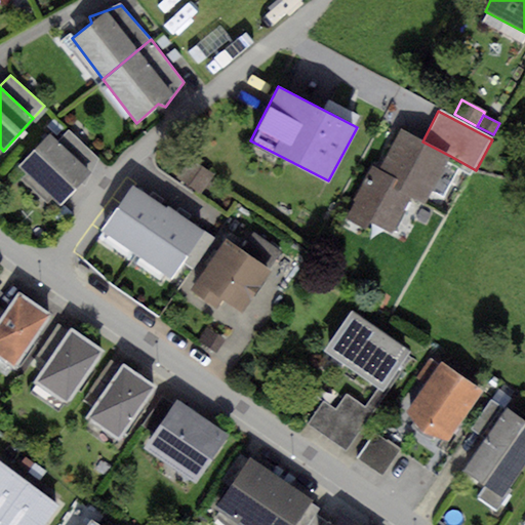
[(422,142),(400,130),(379,170),(371,166),(344,218),(365,230),(370,220),(392,231),(409,198),(425,206),(450,156),(422,142)]
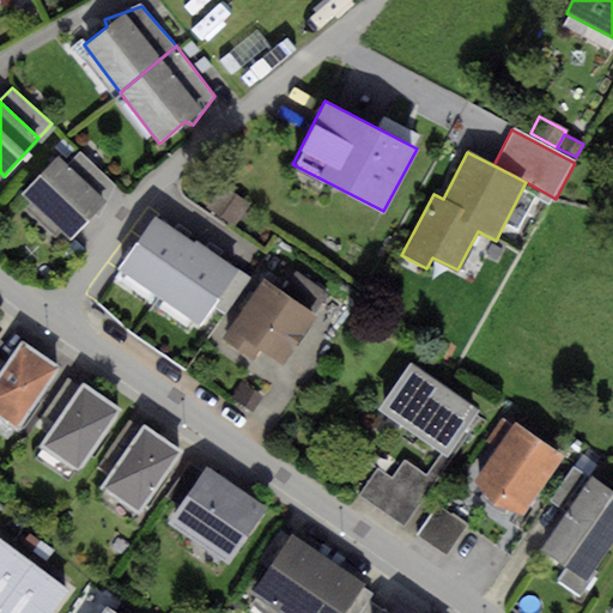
[(78,153),(66,165),(105,204),(115,186),(78,153)]
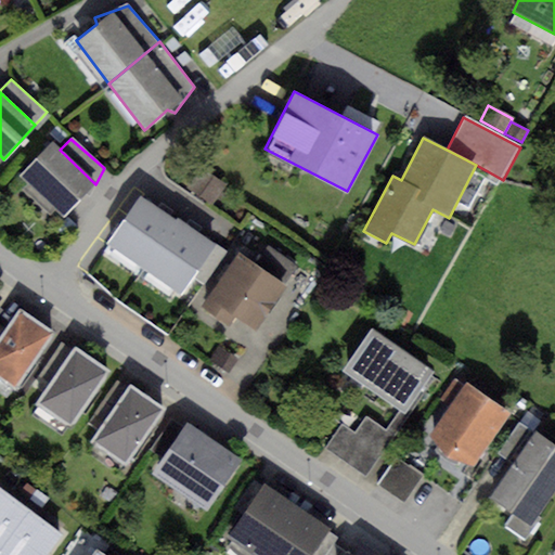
[(60,150),(52,142),(20,176),(63,218),(95,184),(60,150)]
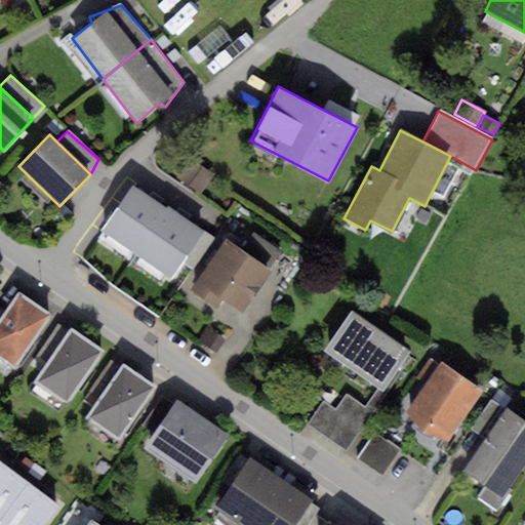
[(190,158),(176,177),(200,193),(213,174),(190,158)]
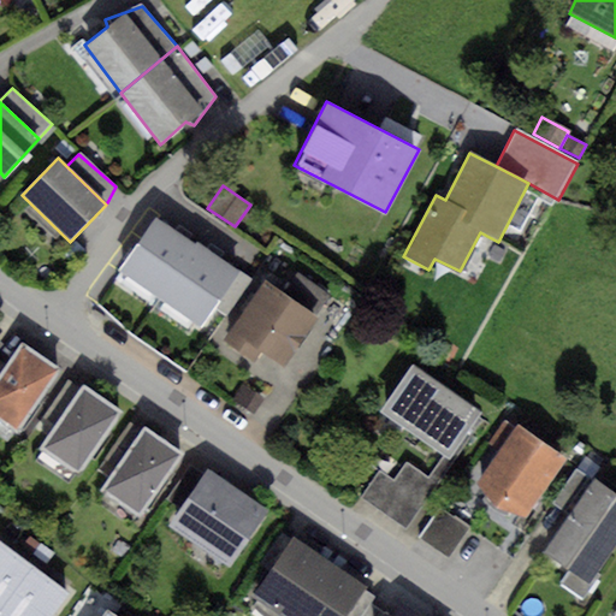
[(158,297),(193,246),(157,220),(122,272),(158,297)]
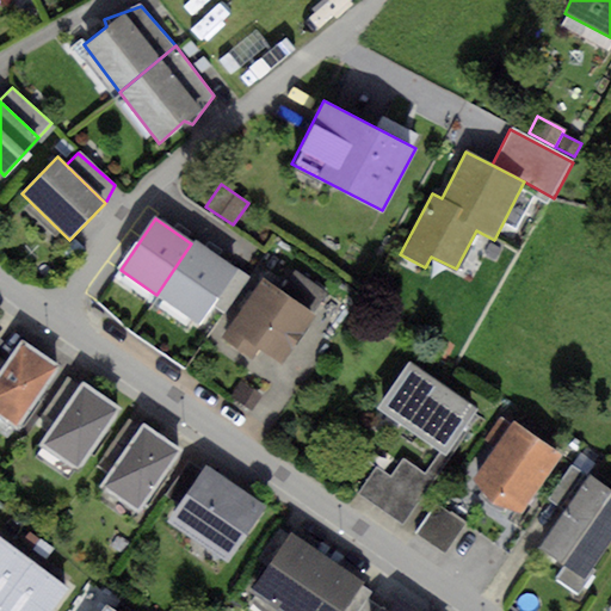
[(191,244),(156,295),(198,323),(211,306),(235,269),(193,240),(191,244)]
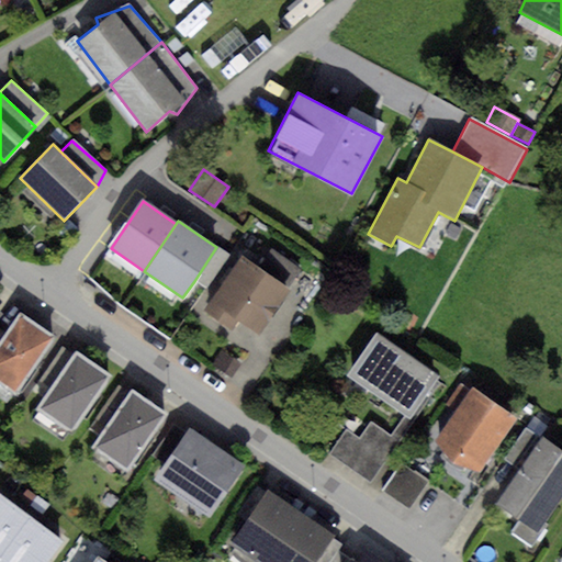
[(229,256),(216,247),(194,281),(206,290),(229,256)]
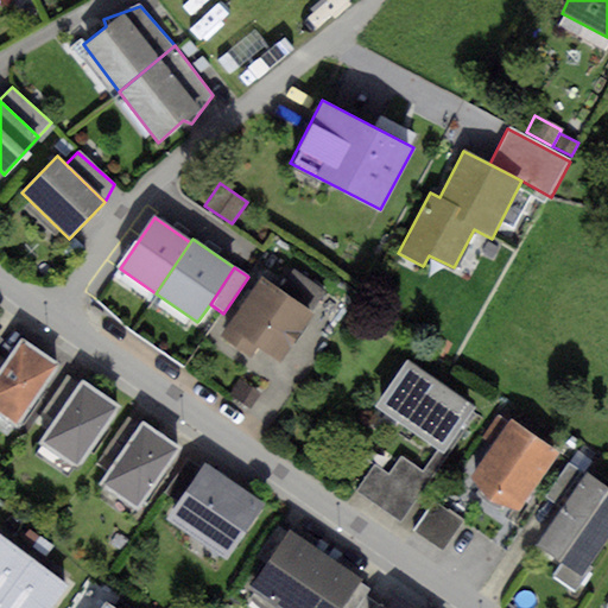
[(325,291),(293,270),(279,289),(311,311),(325,291)]
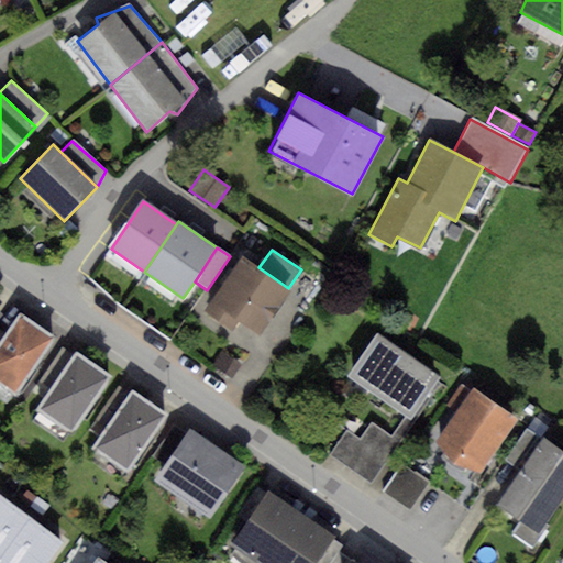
[(258,267),(242,256),(203,310),(231,330),(235,323),(258,339),(293,290),(288,288),(258,267)]
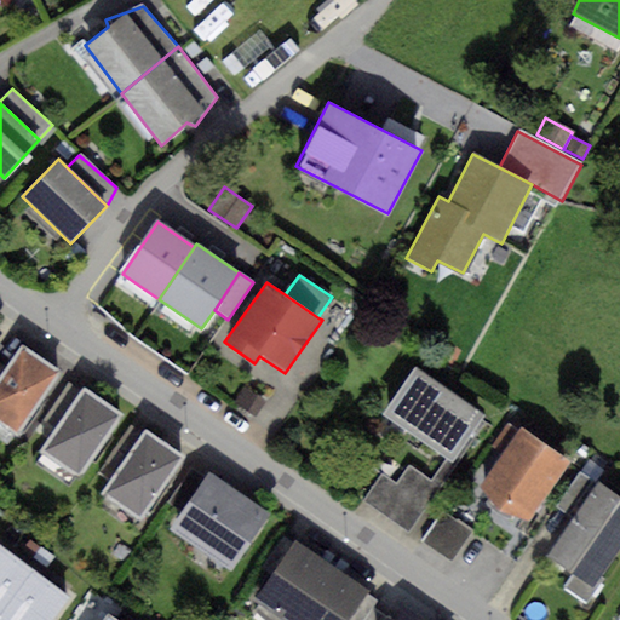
[(62,373),(21,345),(6,367),(0,374),(0,423),(18,436),(62,373)]
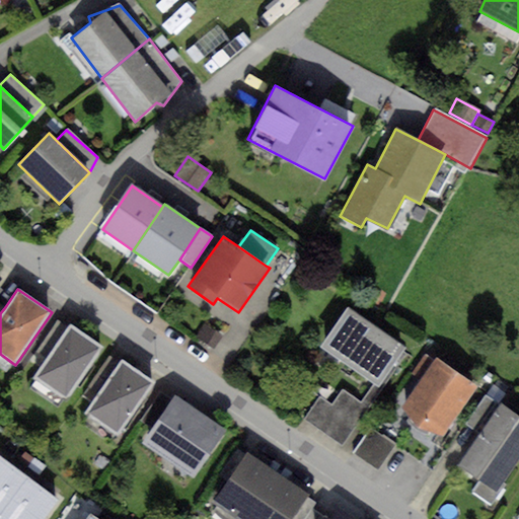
[(406,348),(348,307),(319,347),(372,383),(379,387),(406,348)]
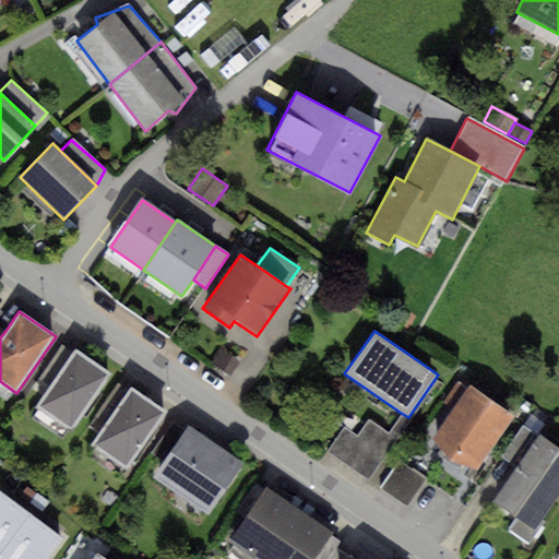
[(48,388),(73,352),(62,344),(37,380),(48,388)]
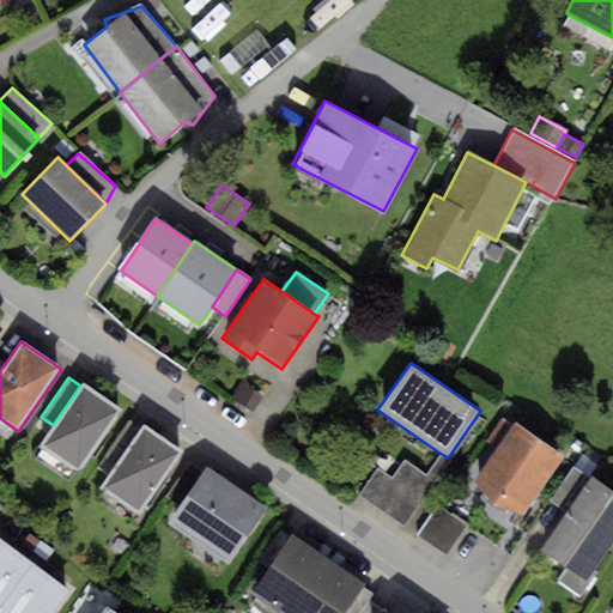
[(122,411),(82,383),(80,386),(53,425),(38,445),(79,473),(122,411)]
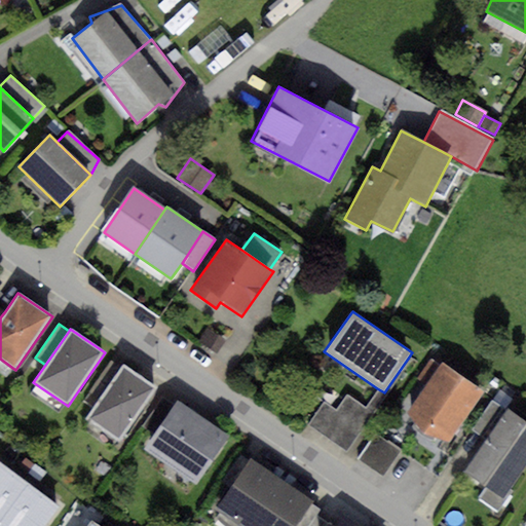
[(207,329),(198,340),(217,353),(225,341),(207,329)]
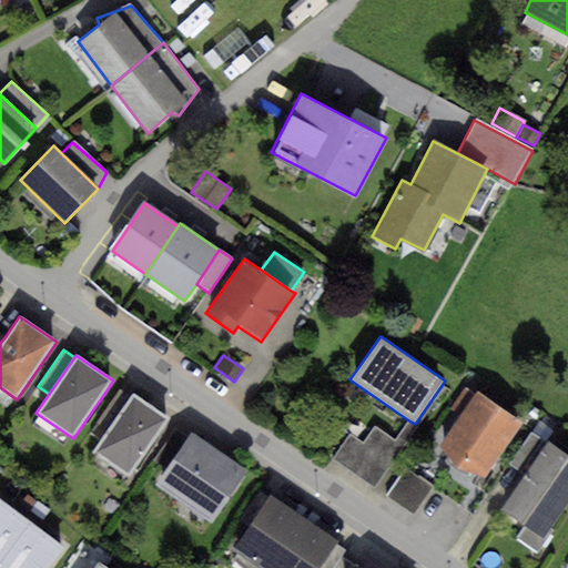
[(460,416),(476,394),(465,387),(450,409),(460,416)]
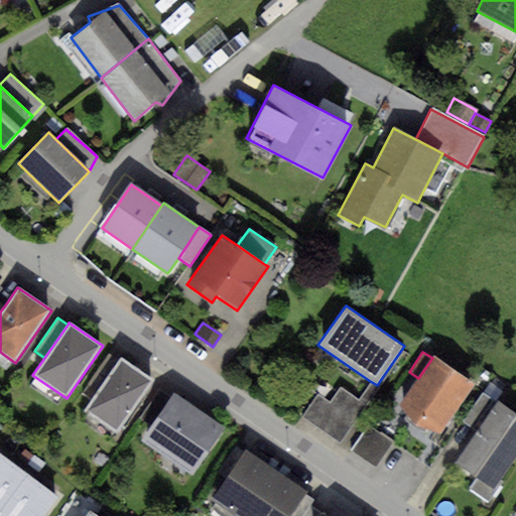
[(93,400),(119,361),(109,354),(82,393),(93,400)]
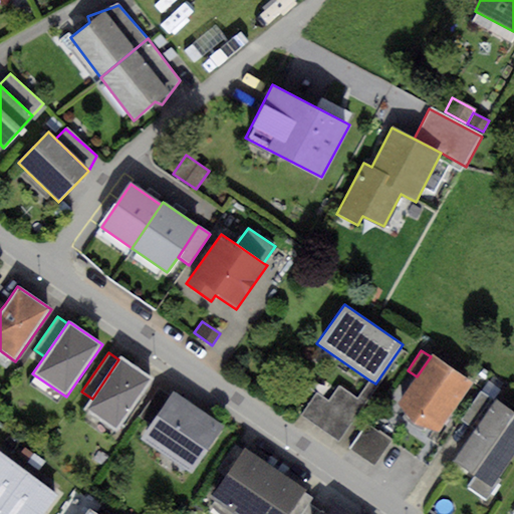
[(473,382),(432,354),(431,356),(417,376),(398,404),(414,423),(438,432),(473,382)]
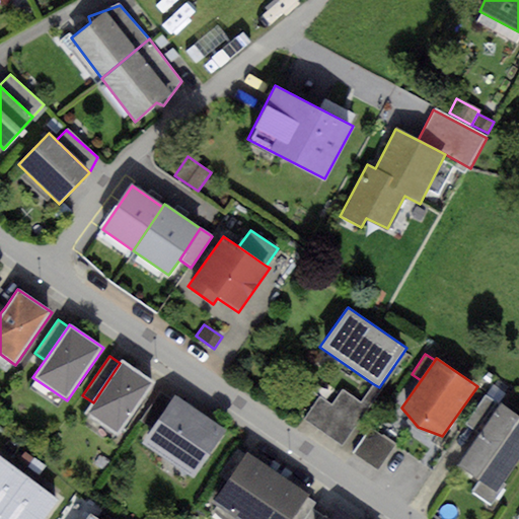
[(152,381),(121,360),(120,363),(93,402),(86,414),(118,434),(152,381)]
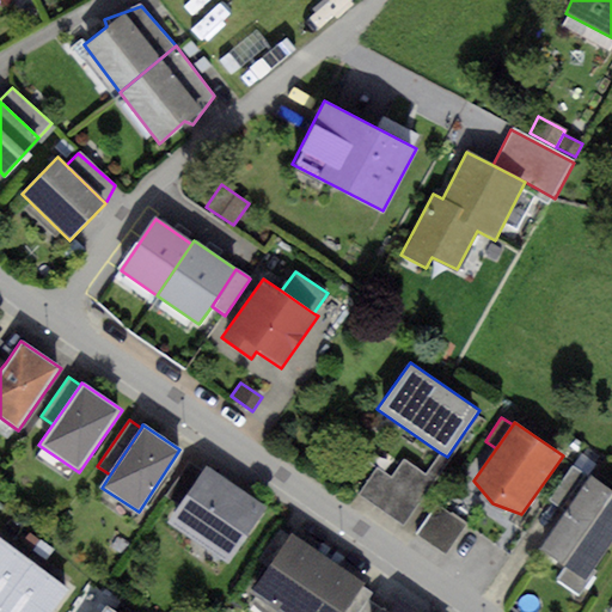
[(392,476),(377,465),(356,496),(402,527),(447,457),(439,452),(424,473),(404,459),(392,476)]
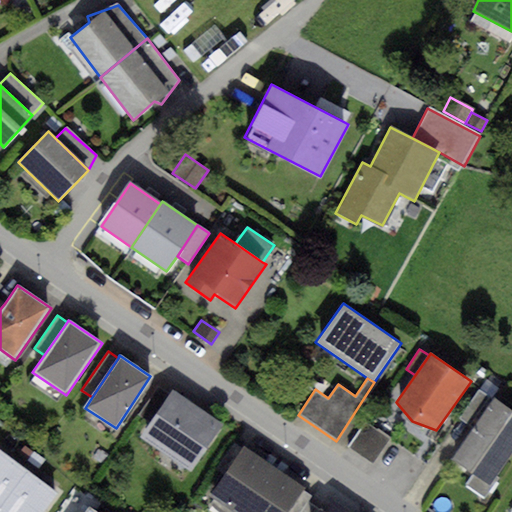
[(473,428),(493,399),(479,388),(458,418),(473,428)]
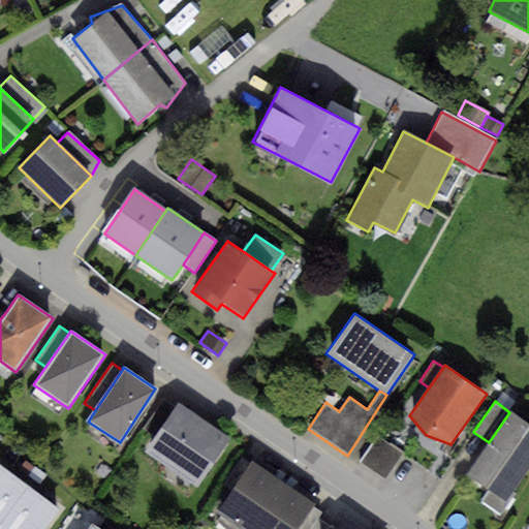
[(229,441),(179,406),(145,455),(196,489),(229,441)]
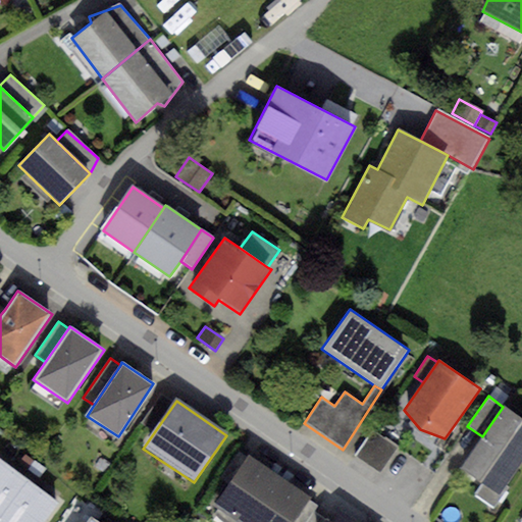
[(502,494),(521,463),(521,419),(503,407),(482,436),(462,468),(502,494)]
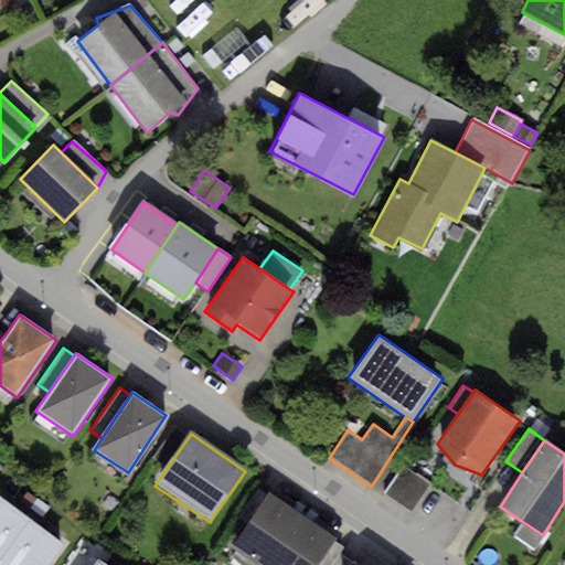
[(429,483),(405,468),(386,497),(412,512),(429,483)]
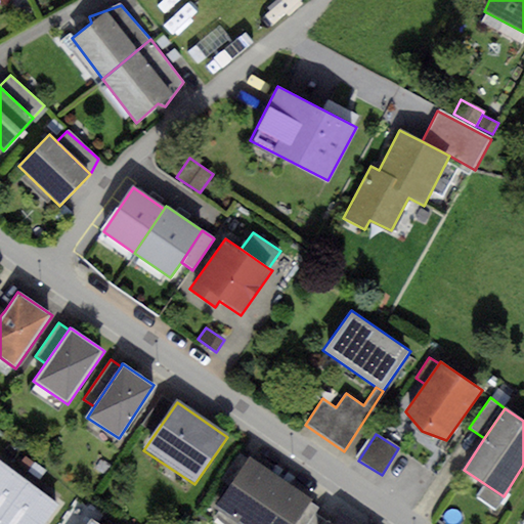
[(229,486),(247,460),(238,453),(221,480),(229,486)]
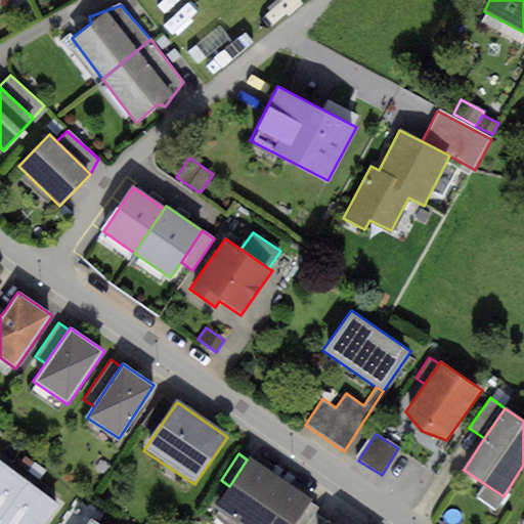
[(29,472),(35,463),(25,455),(18,465),(29,472)]
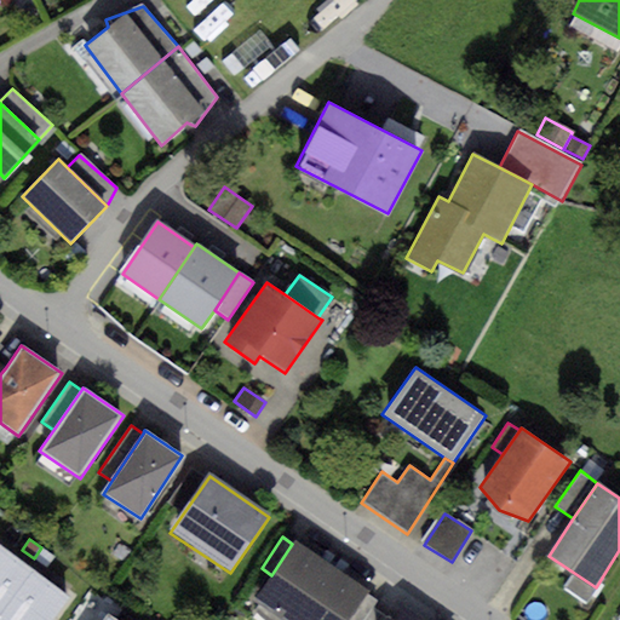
[(285,619),(292,619),(331,564),(294,540),(292,544),(271,575),(254,598),(285,619)]
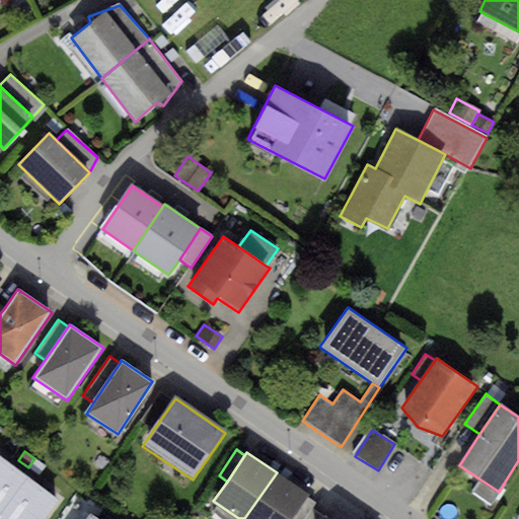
[(0,513),(27,476),(0,455),(0,513)]
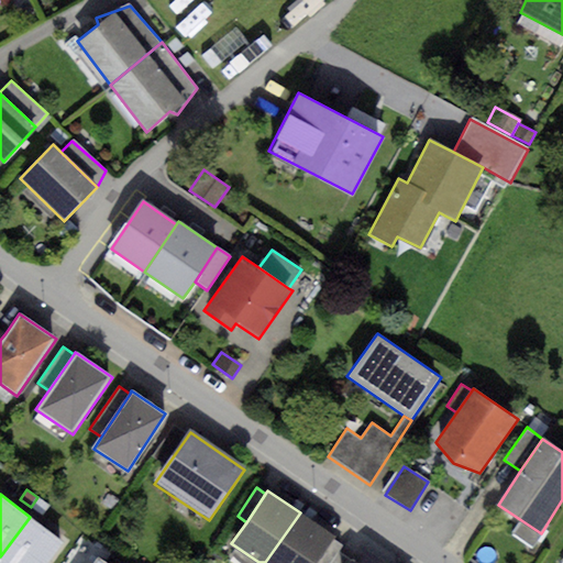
[(37,497),(31,507),(43,516),(50,506),(37,497)]
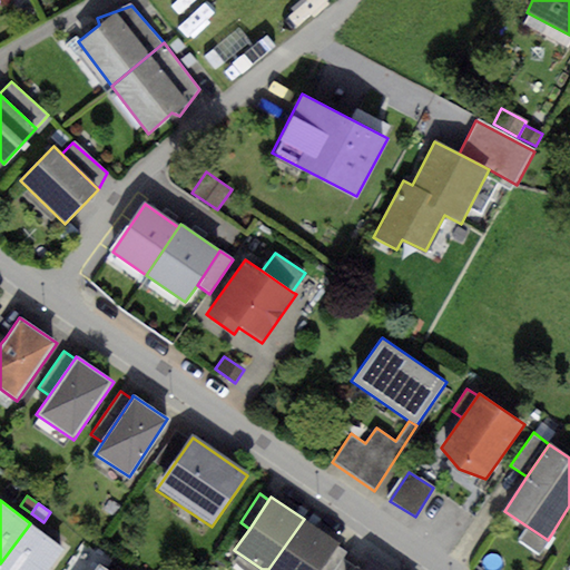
[(338,542),(304,519),(268,569),(320,569),(336,546),(338,542)]
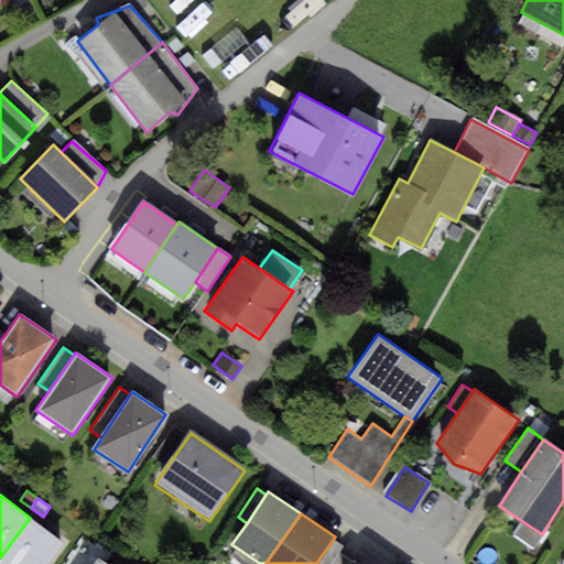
[(47,563),(64,543),(30,518),(0,557),(0,563),(47,563)]
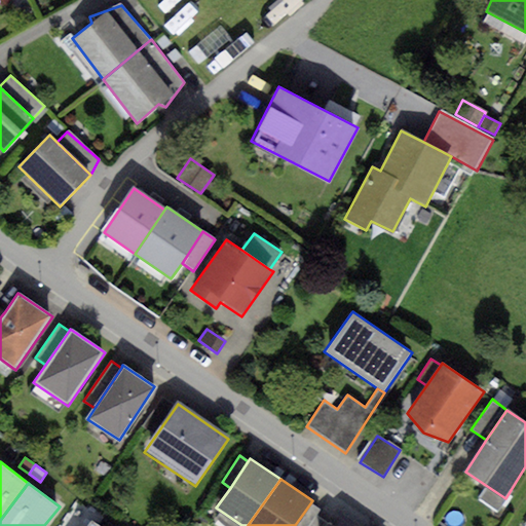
[(321,510),(310,503),(295,525),(309,525),(316,515),(321,510)]
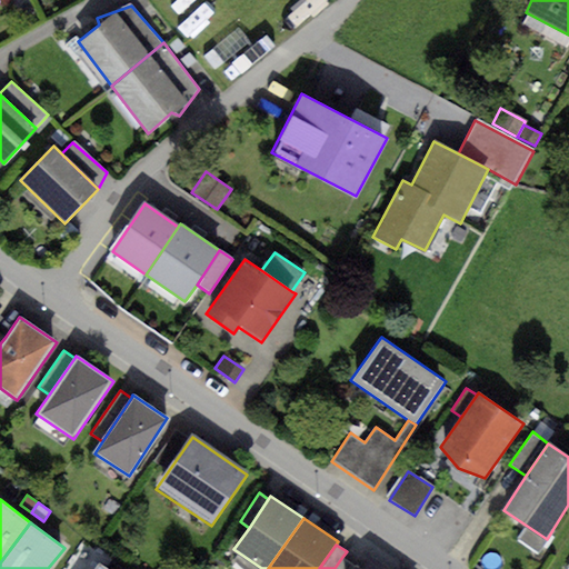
[(361,568),(342,557),(335,568),(361,568)]
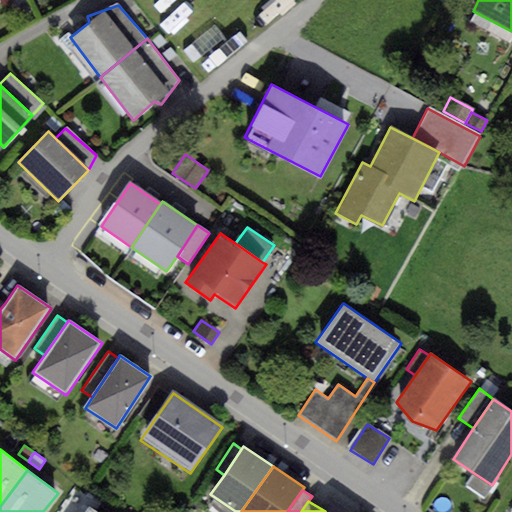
[(325,511),(348,511),(332,501),(325,511)]
